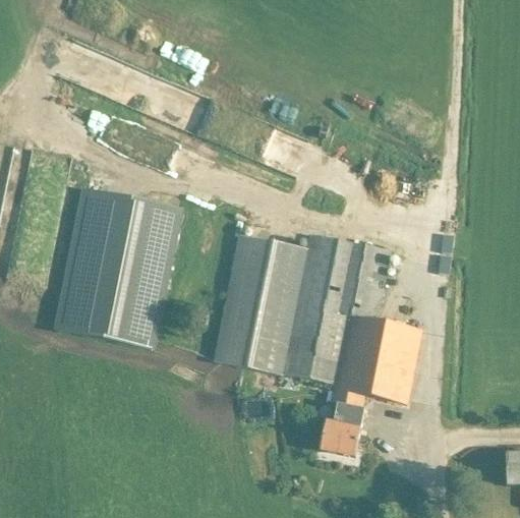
[(173,154),(175,147),(152,138),(149,146),(173,154)]
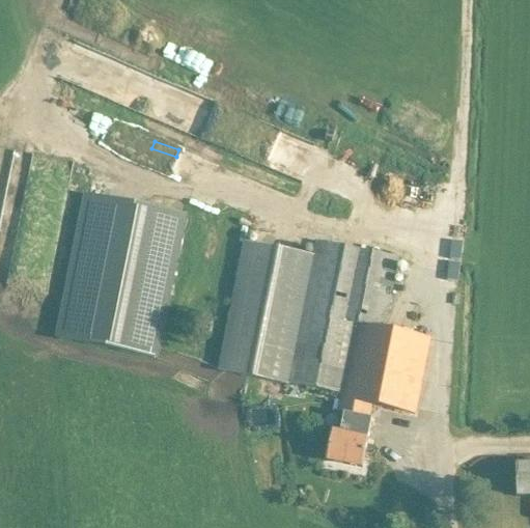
[(152,355),(179,211),(84,192),(56,336),(152,355)]
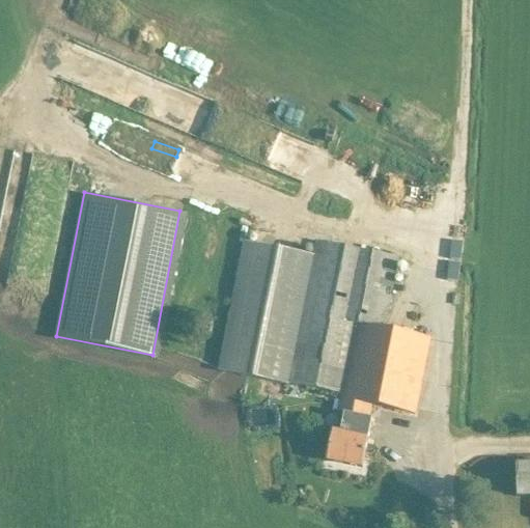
[(242,238),(217,367),(247,373),(344,392),(343,398),(334,396),(332,410),(340,411),(343,412),(339,431),(332,428),(330,438),(326,459),(361,465),(367,436),(355,434),(359,414),(368,416),(371,404),(414,413),(415,407),(429,336),(409,332),(383,327),(397,254),(314,238),(311,250),(242,238)]
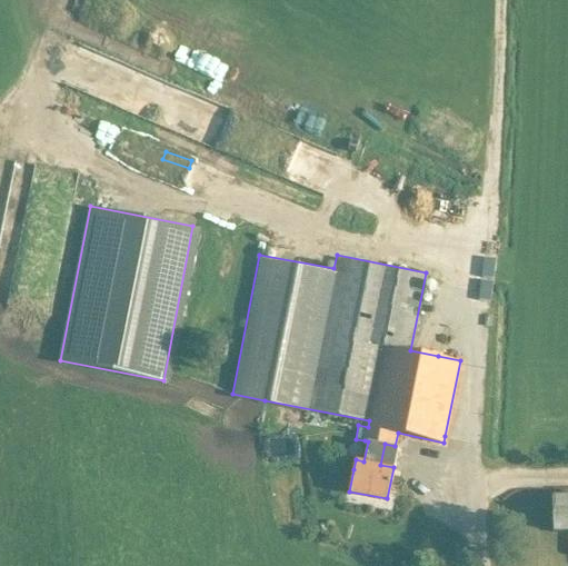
[(567,495),(552,496),(554,529),(567,528),(567,495)]
